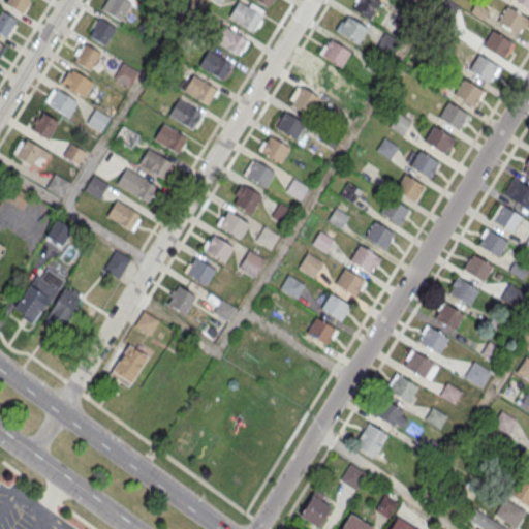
[(6,0),(28,0),(21,12),(5,3),(6,0)]
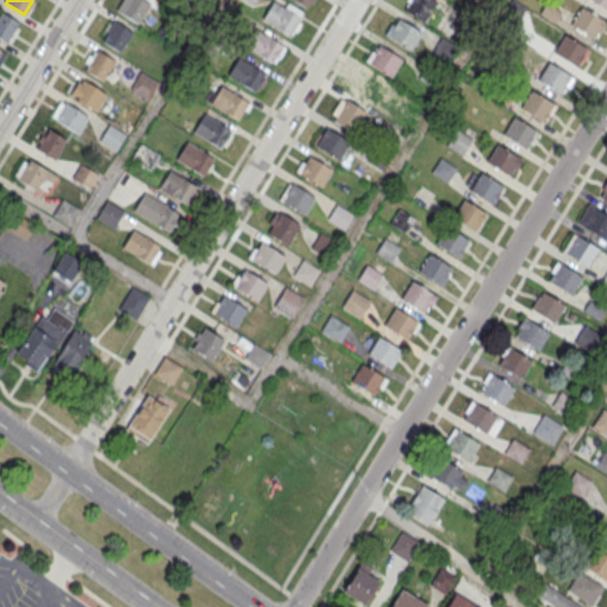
[(126,0),(145,0),(149,2),(138,23),(120,12),(126,0)]
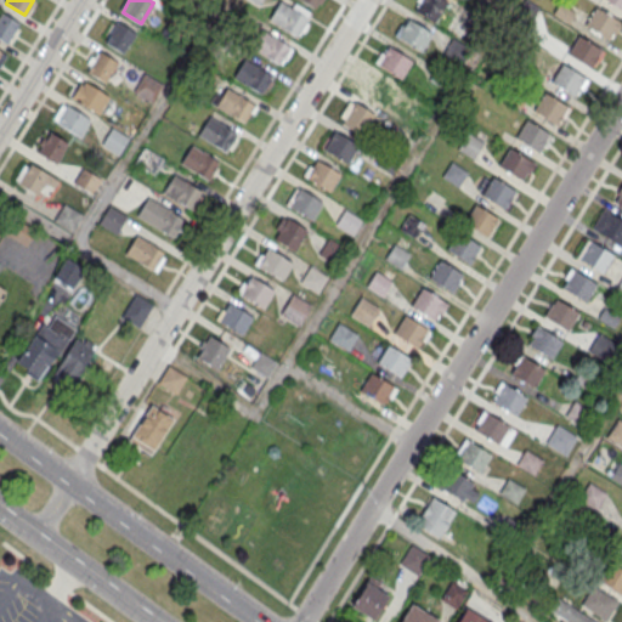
[(419,0),(445,0),(447,1),(435,22),(414,10),(419,0)]
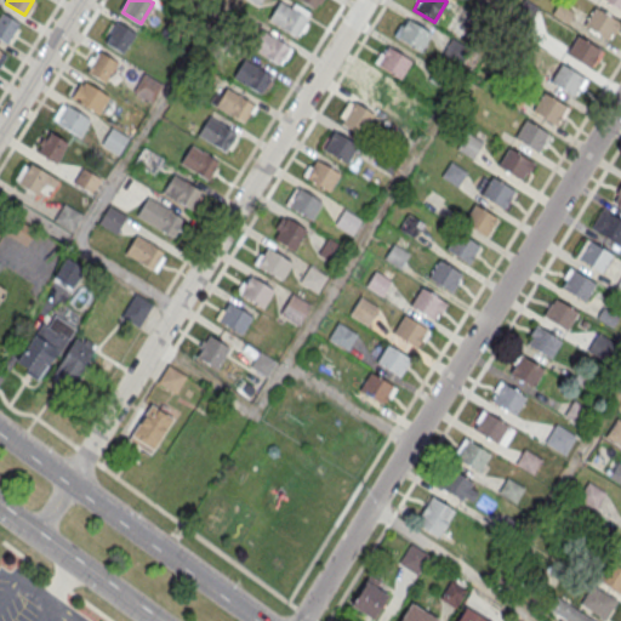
[(620,0),(600,0),(600,1),(620,10),(620,0)]
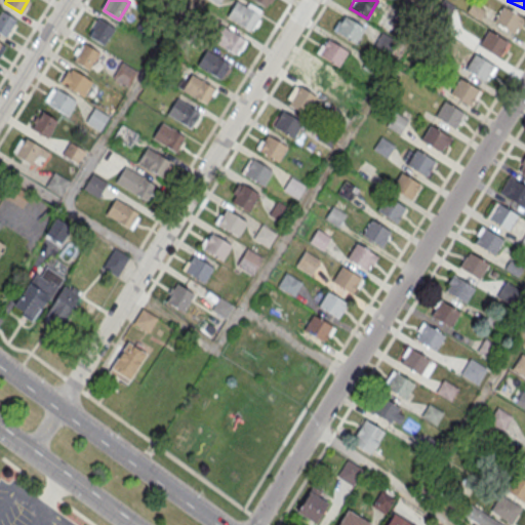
[(239,2),(259,14),(249,31),(229,18),(239,2)]
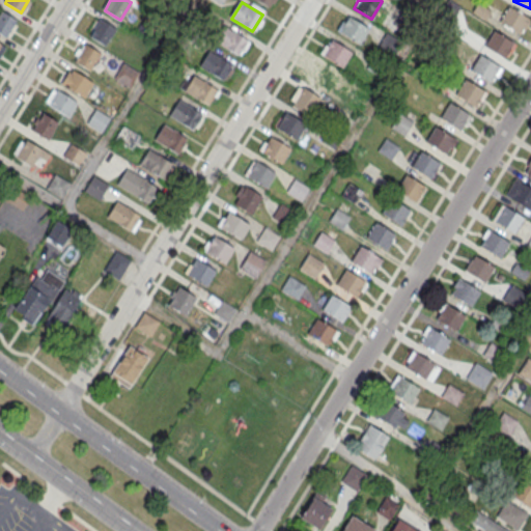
[(509,5),(499,21),(519,33),(528,18),(509,5)]
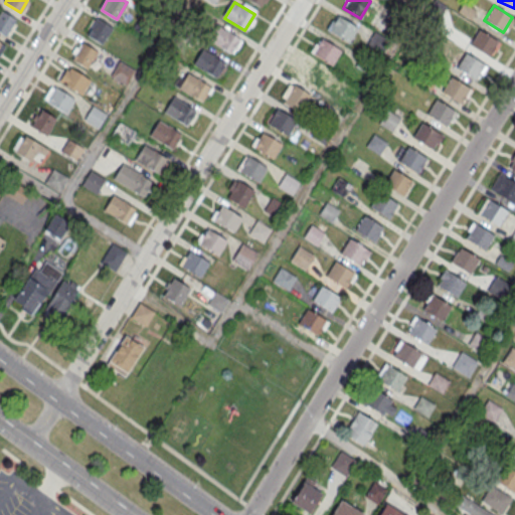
[(0,11),(1,10),(16,19),(6,36),(0,32),(0,11)]
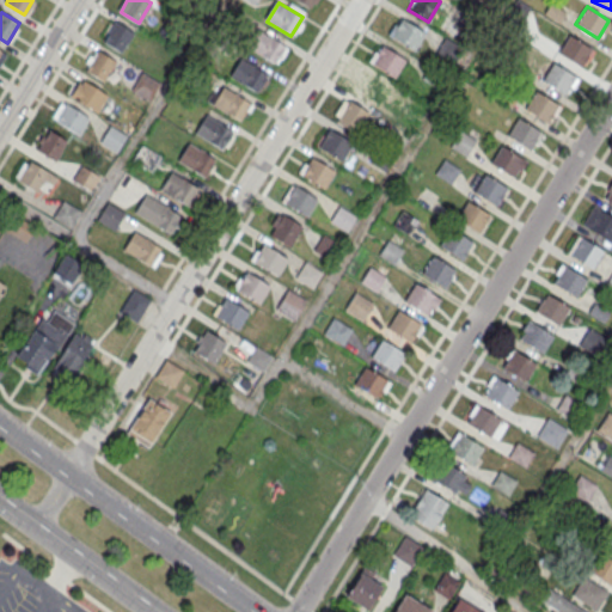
[(401,18),(424,32),(414,50),(390,37),(401,18)]
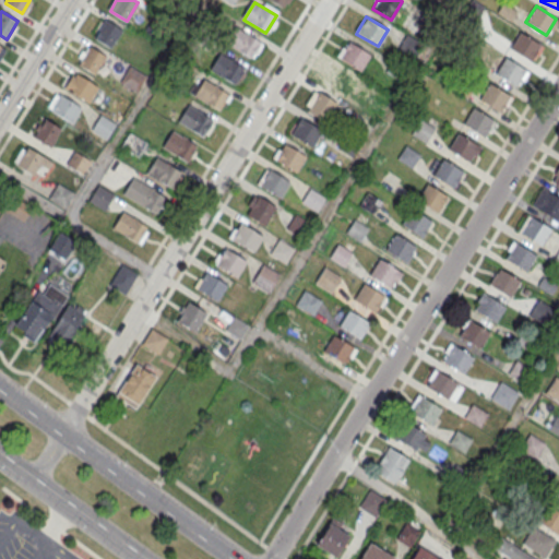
[(105,19),(121,28),(111,47),(95,37),(105,19)]
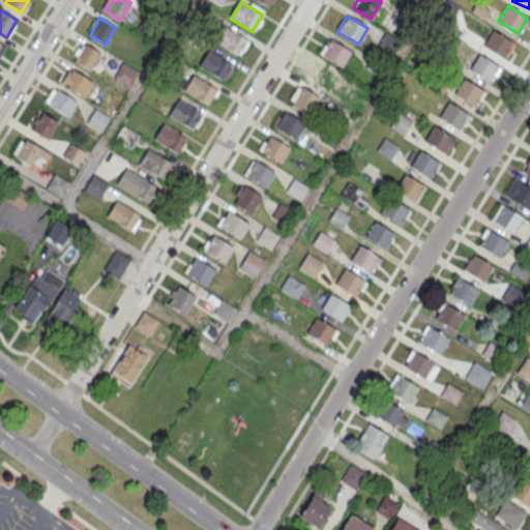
[(226,27),(246,39),(237,56),(216,43),(226,27)]
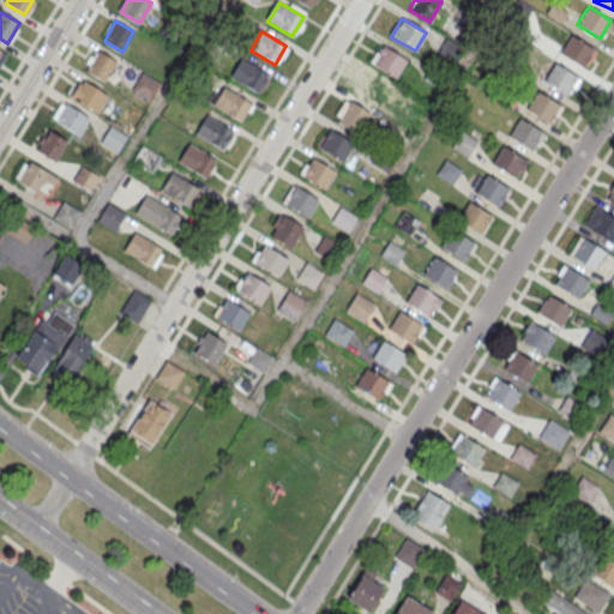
[(571,35),(560,53),(582,67),(594,49),(571,35)]
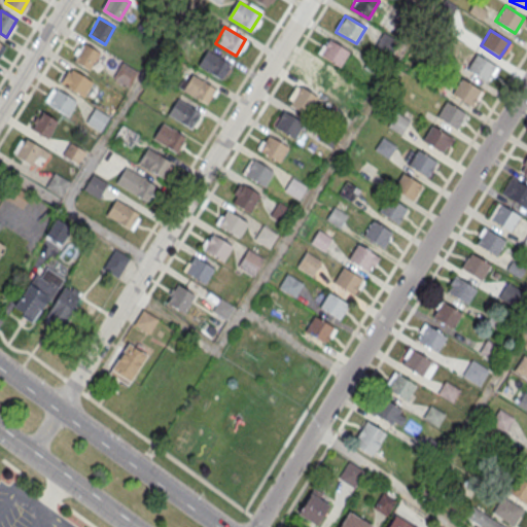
[(375,45),(391,55),(399,40),(383,31),(375,45)]
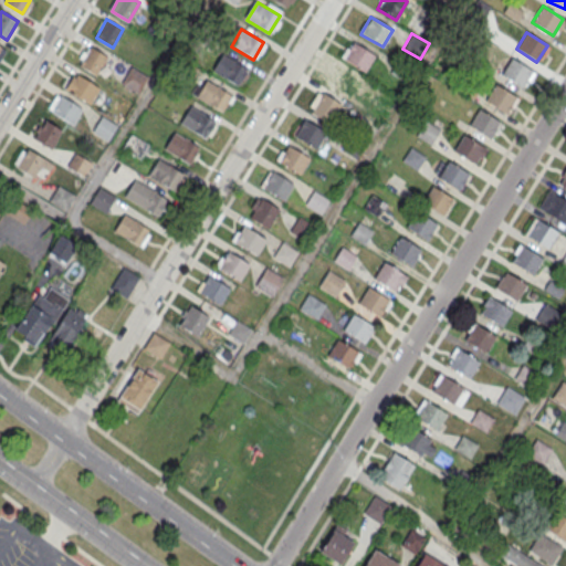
[(353,42),(375,54),(365,72),(343,60),(353,42)]
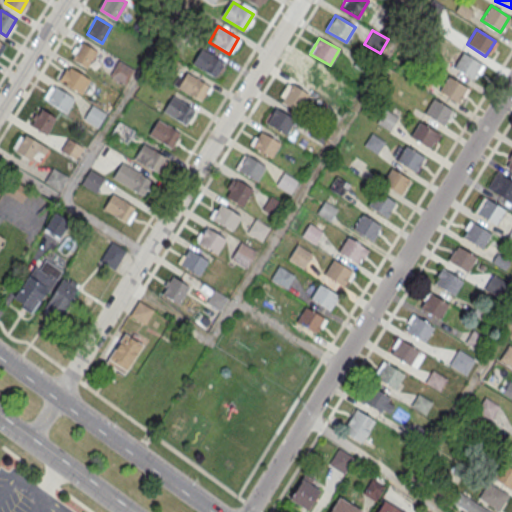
[(82,42),(97,51),(87,67),(72,59),(82,42)]
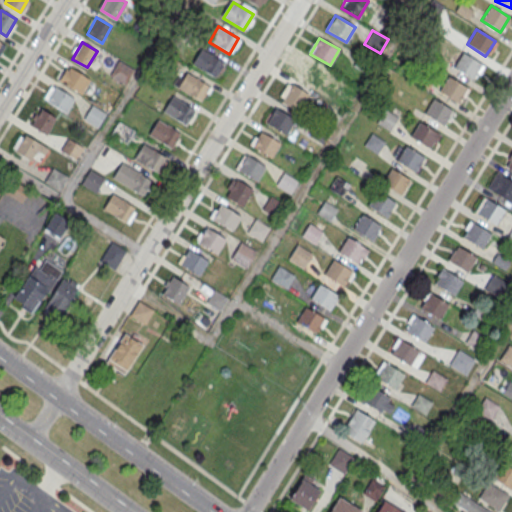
[(202,47),(224,61),(214,76),(192,63),(202,47)]
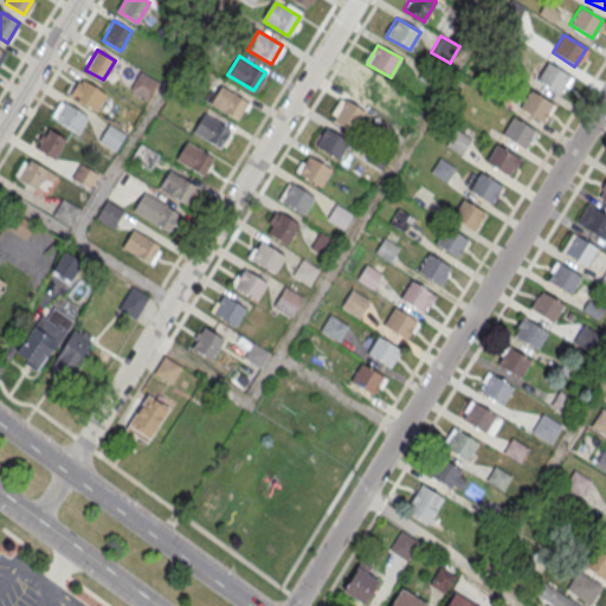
[(547,62),(536,78),(559,92),(569,76),(547,62)]
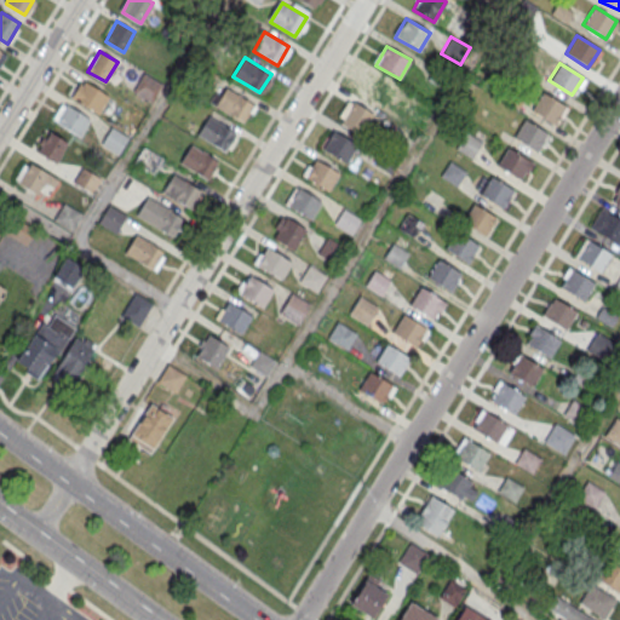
[(143,73),(162,85),(153,102),(133,90),(143,73)]
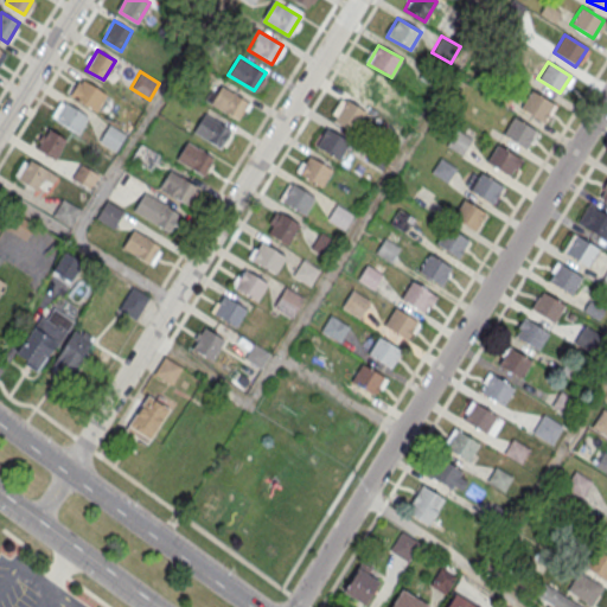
[(80,78),(106,94),(95,112),(69,96),(80,78)]
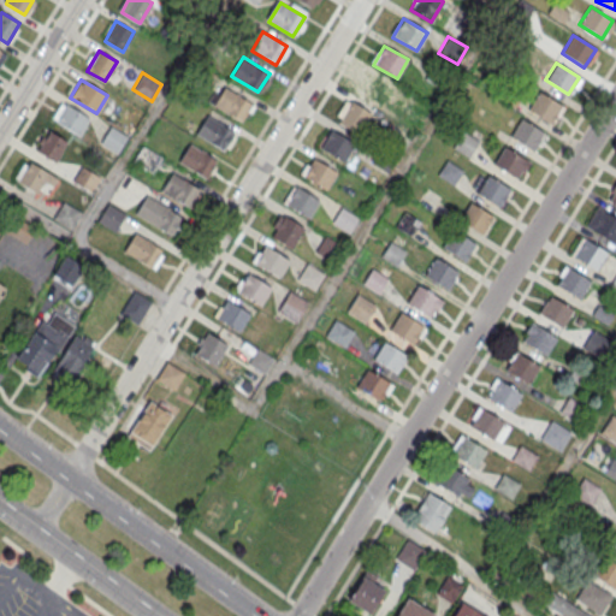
[(225,86),(252,102),(240,120),(213,105),(225,86)]
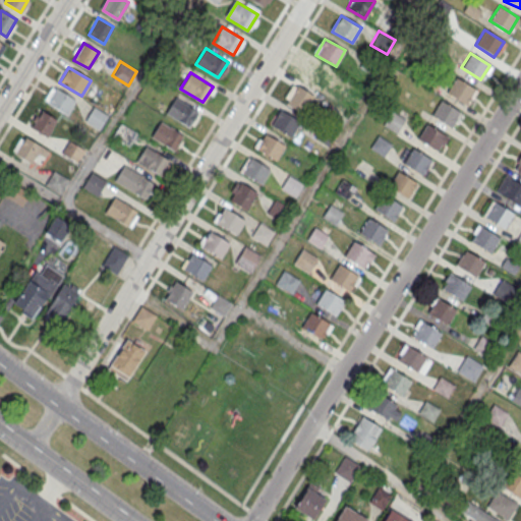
[(456,77),(447,92),(466,104),(475,89),(456,77)]
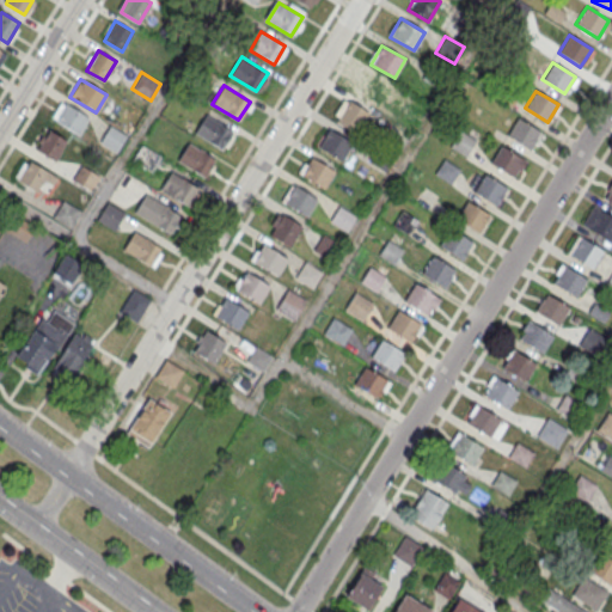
[(62,101),(89,117),(78,135),(51,120),(62,101)]
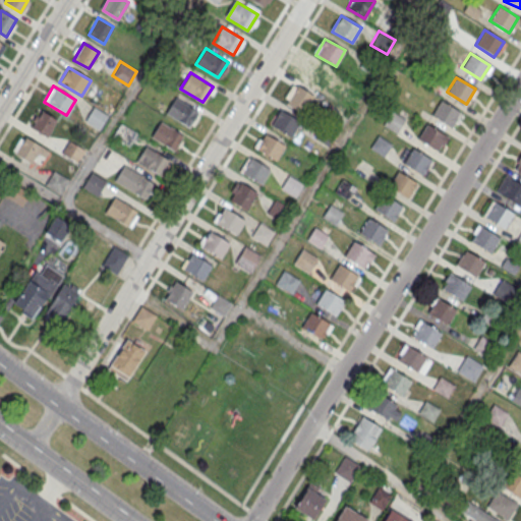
[(297,85),(314,96),(303,114),(286,103),(297,85)]
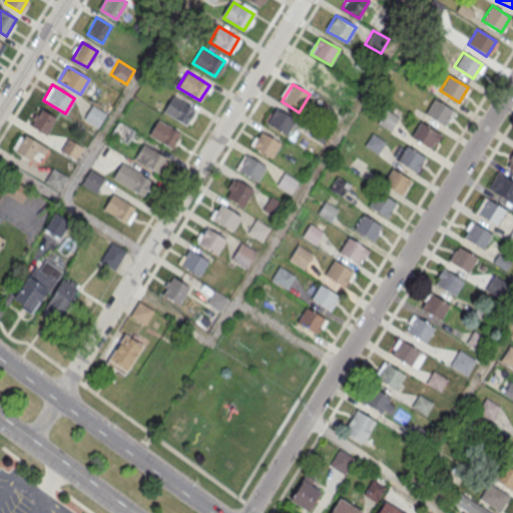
[(172,95),(194,109),(185,124),(163,111),(172,95)]
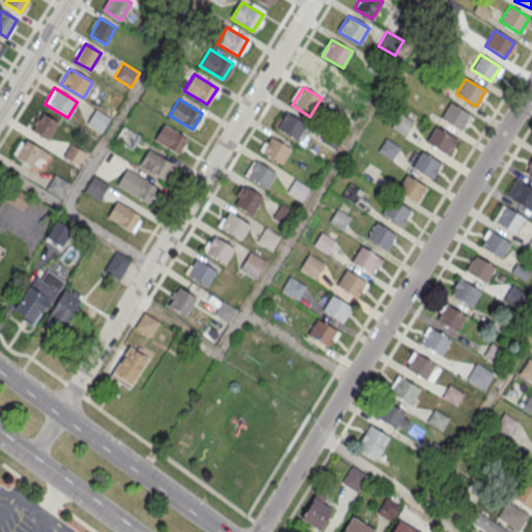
[(450,102),(441,117),(460,130),(470,114),(450,102)]
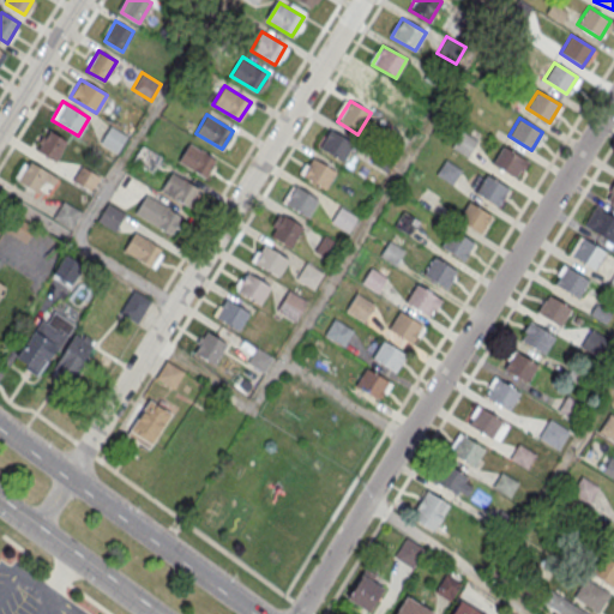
[(110,125),(127,136),(116,152),(100,143),(110,125)]
